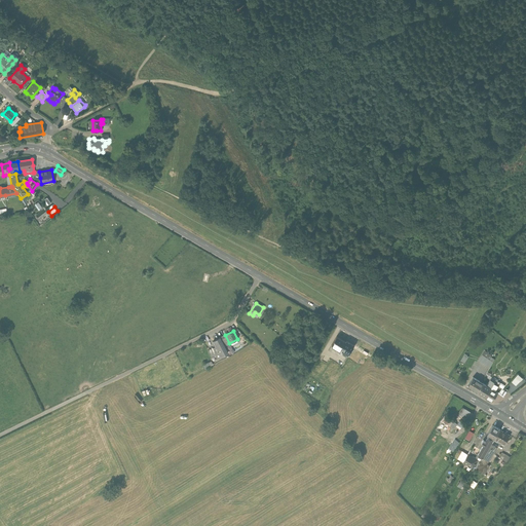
[(229,344),(229,343),(225,335),(220,337),(225,346),(229,344)]
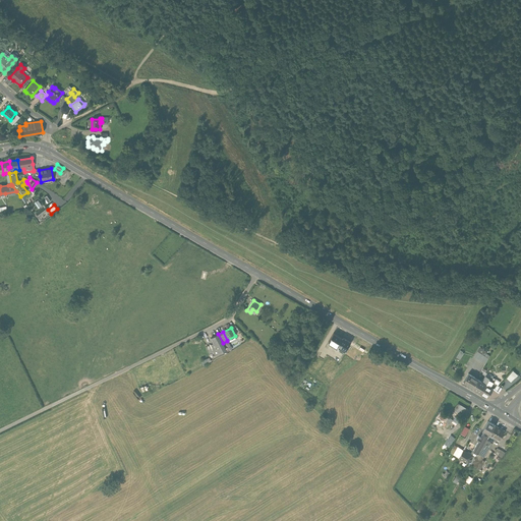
[(338,347),(338,346),(346,350),(351,341),(344,337),(343,338),(334,333),(329,342),(338,347)]
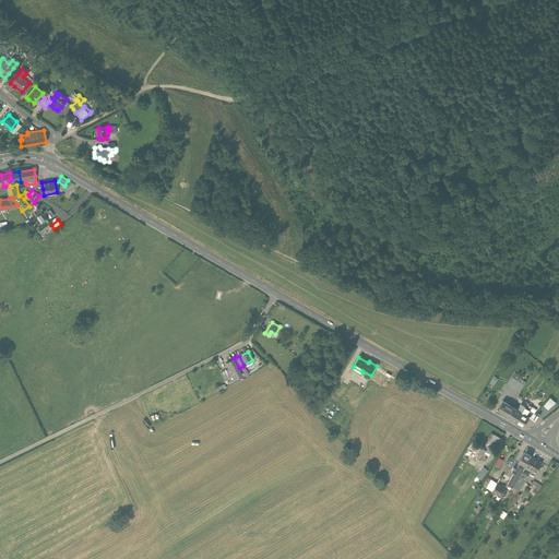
[(242,375),(239,368),(234,358),(226,363),(229,369),(222,372),(225,379),(228,377),(230,381),(235,379),(242,375)]
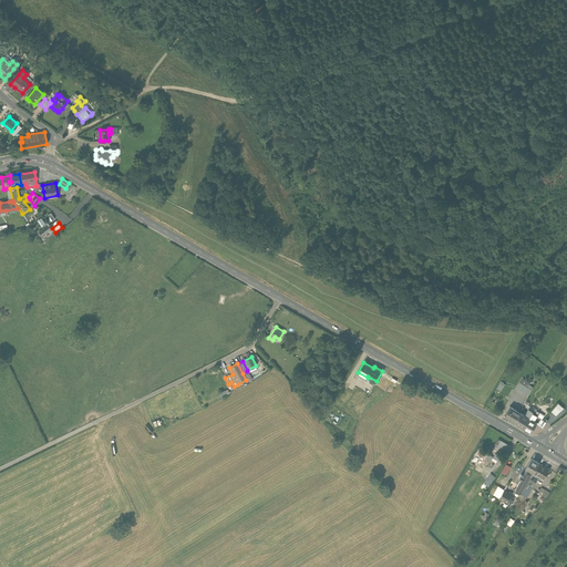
[(523,378),(516,389),(526,395),(524,399),(525,400),(533,388),(529,385),(531,383),(523,378)]
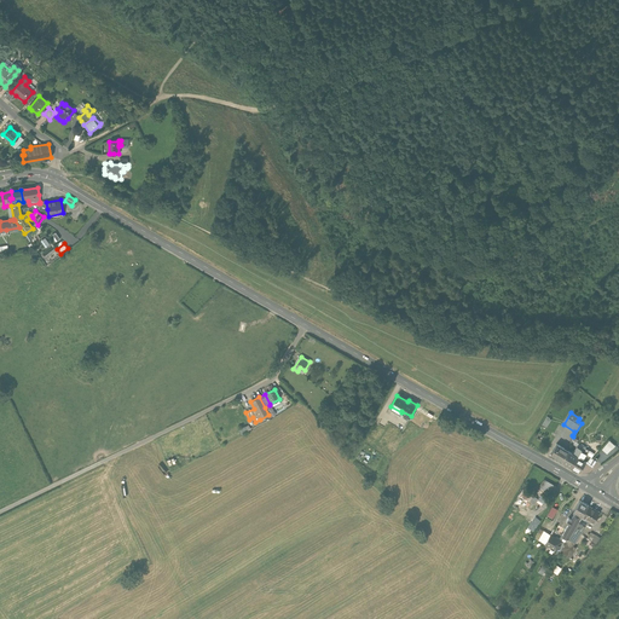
[(571,443),(577,446),(582,449),(583,446),(577,443),(578,440),(573,437),(571,443)]
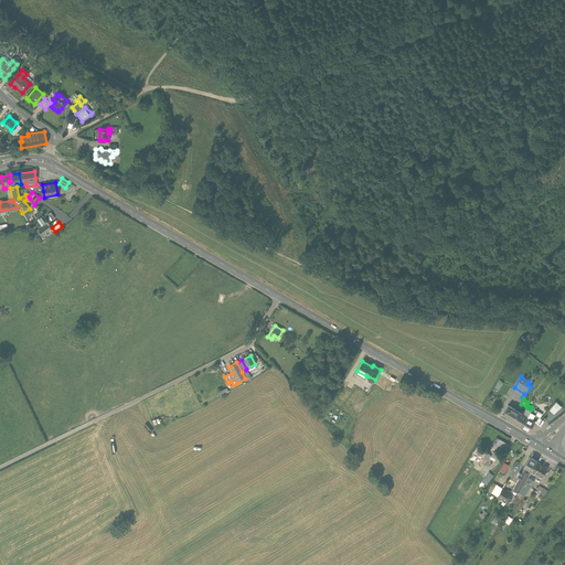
[(552,414),(560,405),(555,401),(547,409),(552,414)]
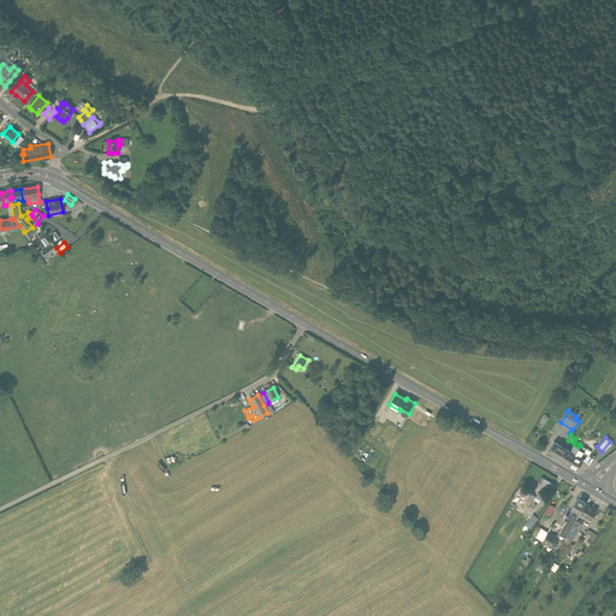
[(548,451),(560,458),(566,449),(554,442),(548,451)]
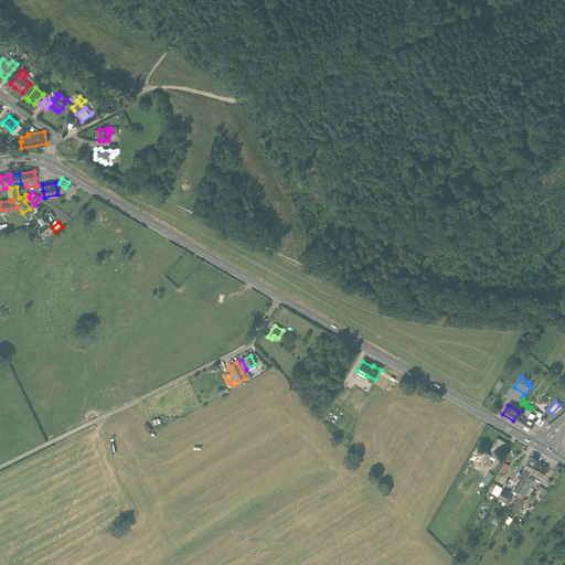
[(554,412),(557,415),(563,408),(561,406),(554,412)]
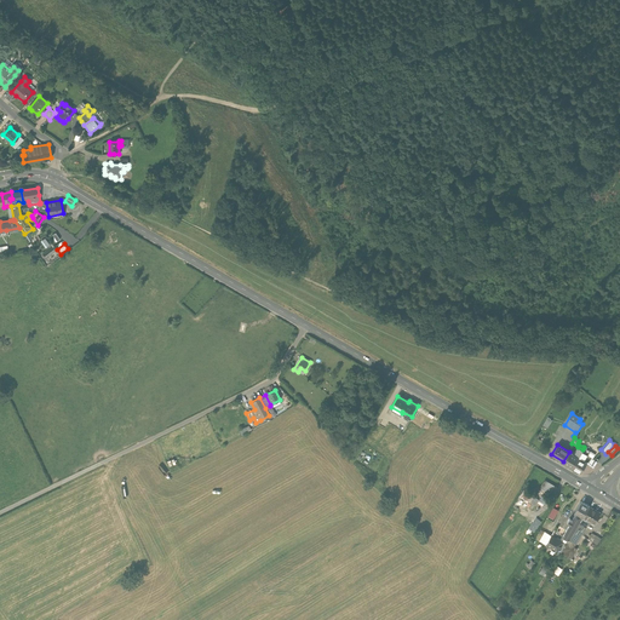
[(595,454),(584,447),(583,449),(581,451),(587,454),(586,455),(592,458),(595,454)]
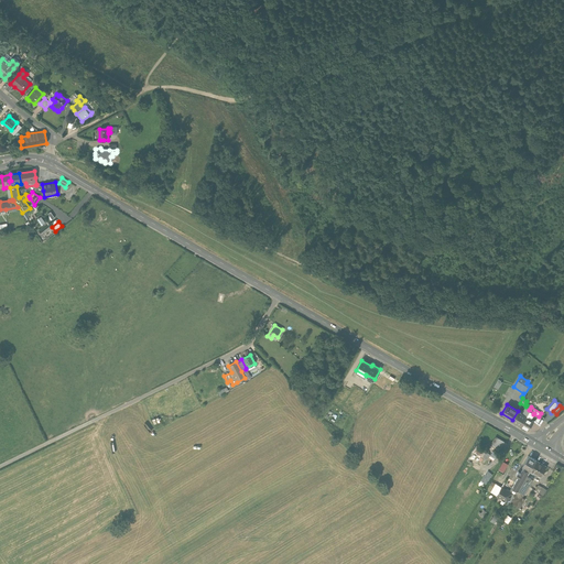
[(512,420),(520,425),(525,415),(521,413),(518,411),(512,420)]
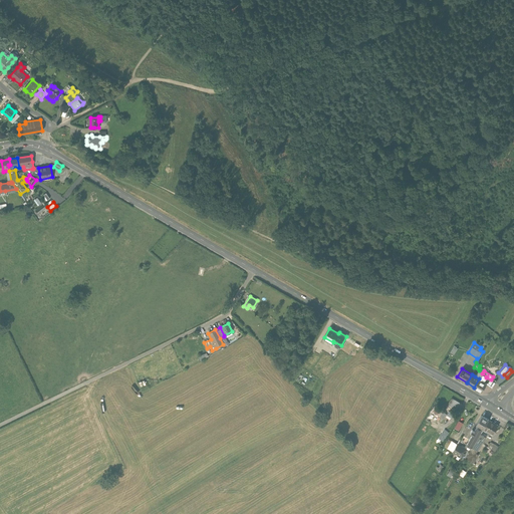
[(484,381),(479,378),(474,388),(480,391),(485,382),(484,381)]
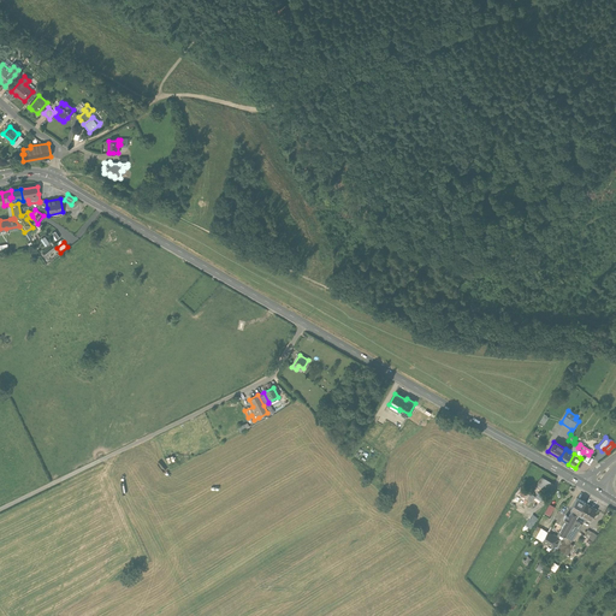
[(554,484),(542,477),(537,485),(543,489),(544,486),(550,490),(554,484)]
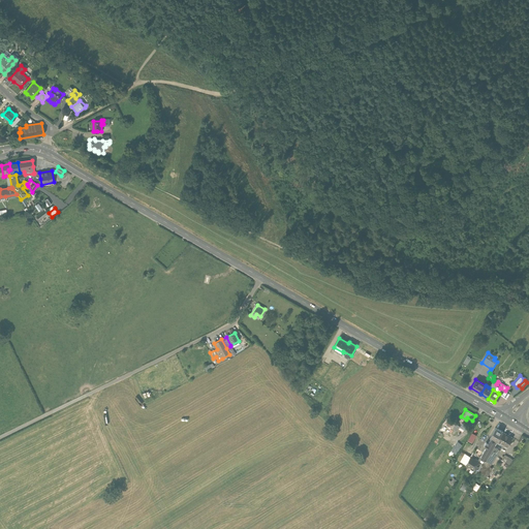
[(467,426),(462,423),(460,426),(446,417),(443,423),(457,431),(458,429),(463,432),(464,429),(465,430),(467,426)]
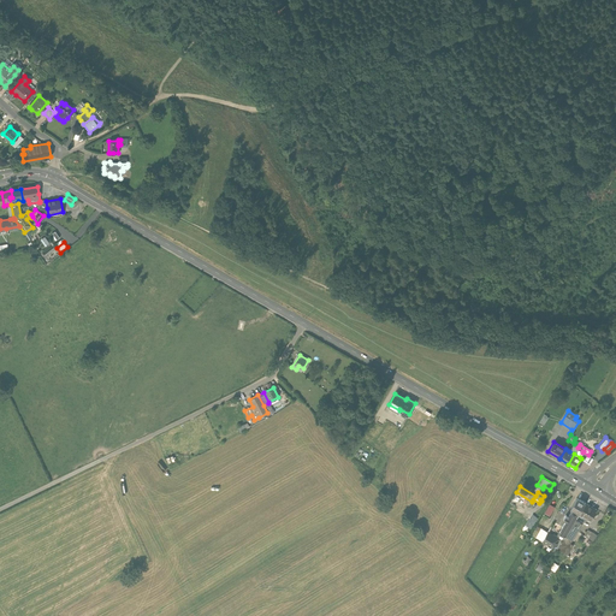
[(570,508),(573,509),(579,513),(585,502),(576,497),(570,508)]
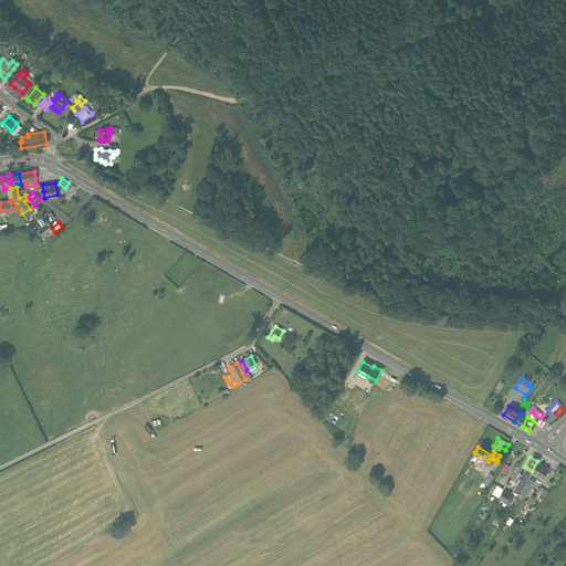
[(547,467),(537,461),(532,471),(544,478),(546,474),(544,473),(547,467)]
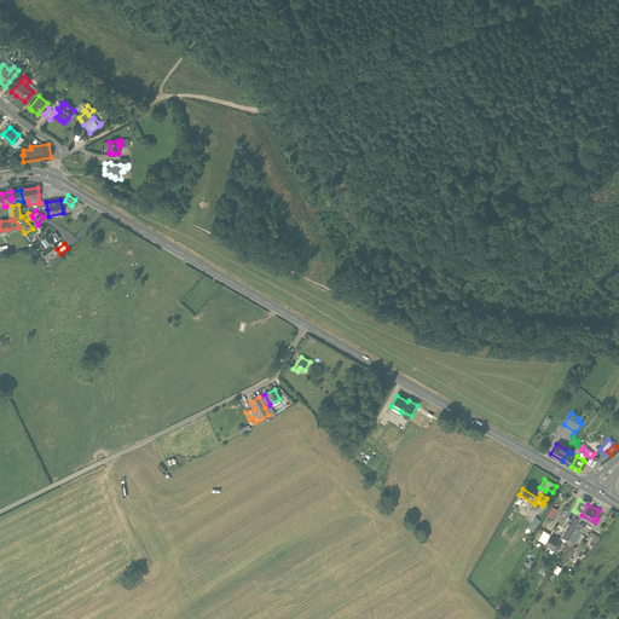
[(562,533),(568,537),(578,520),(582,515),(576,512),(571,519),(568,518),(566,520),(570,522),(562,533)]
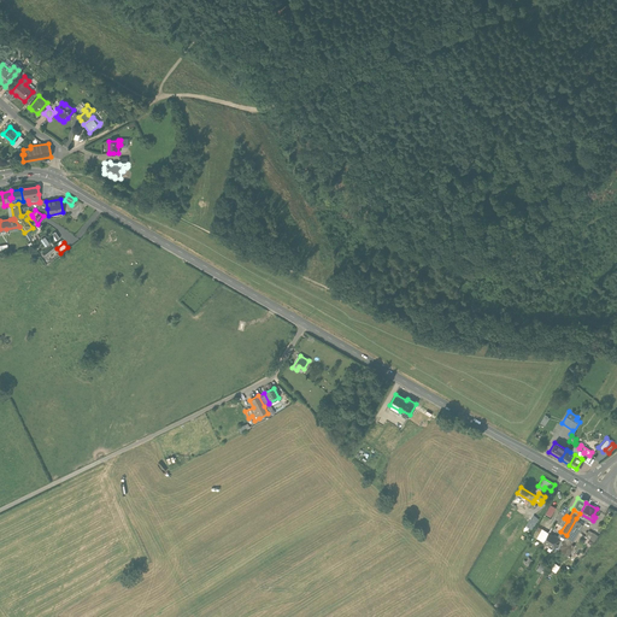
[(583,522),(576,518),(566,535),(574,539),(583,522)]
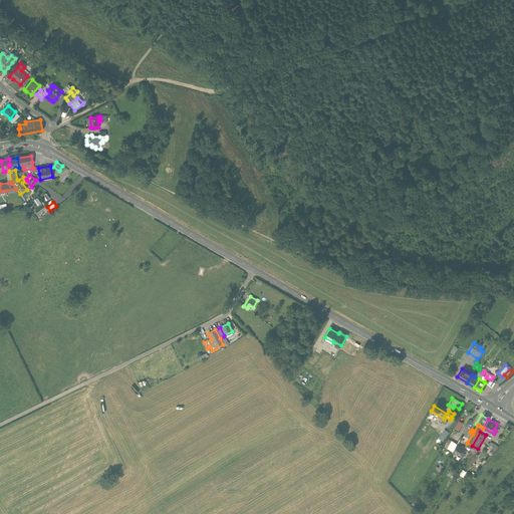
[(447,448),(453,451),(457,444),(452,440),(447,448)]
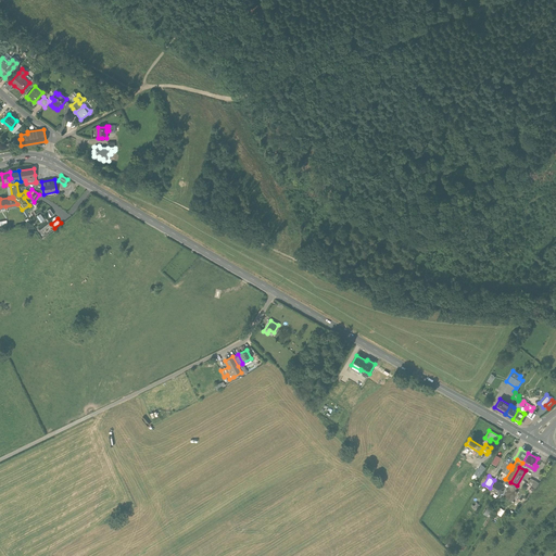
[(504,485),(494,480),(490,488),(500,493),(504,485)]
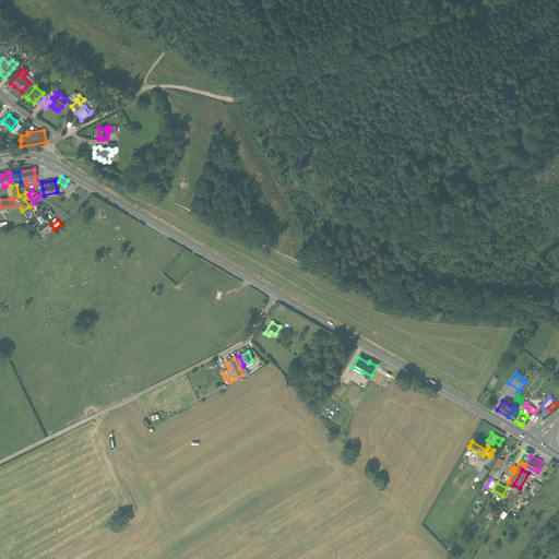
[(520,488),(513,485),(506,498),(514,503),(520,494),(518,492),(520,488)]
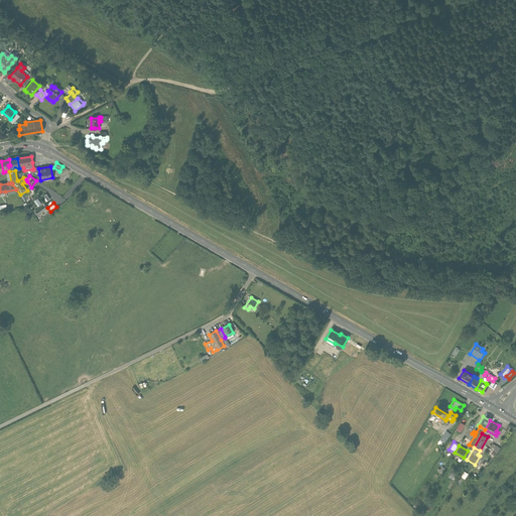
[(454,468),(448,477),(453,479),(457,471),(454,468)]
